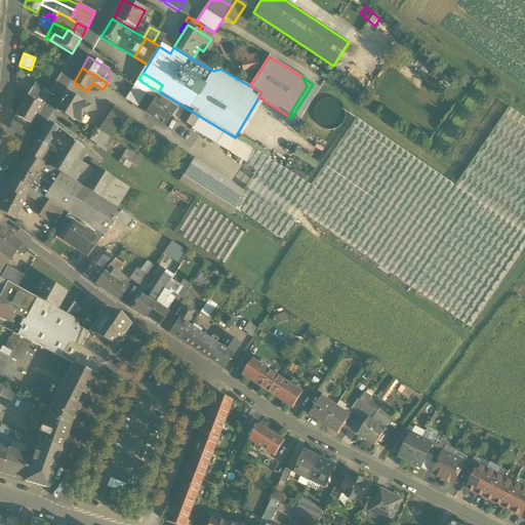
[(134,86),(146,94),(151,87),(140,81),(142,80),(138,79),(133,86),(134,87),(134,86)]
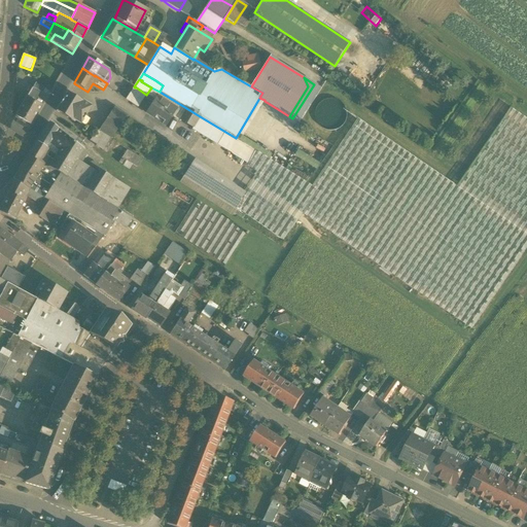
[(32,89),(42,95),(44,90),(35,83),(32,89)]
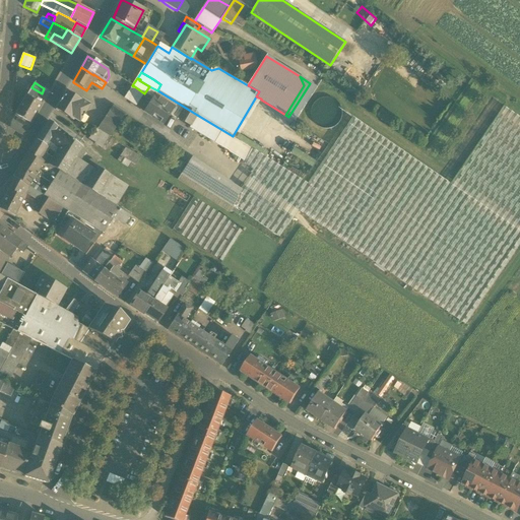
[(124,99),(136,106),(144,93),(133,85),(133,86),(132,85),(124,99)]
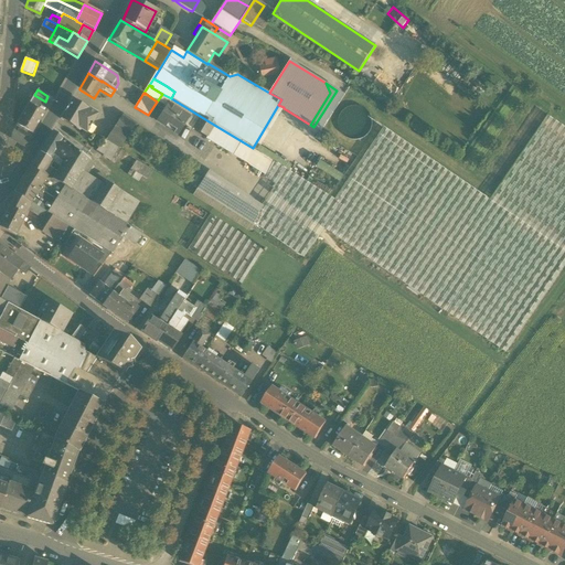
[(32,135),(33,135),(50,104),(45,102),(34,95),(17,125),(18,126),(32,135)]
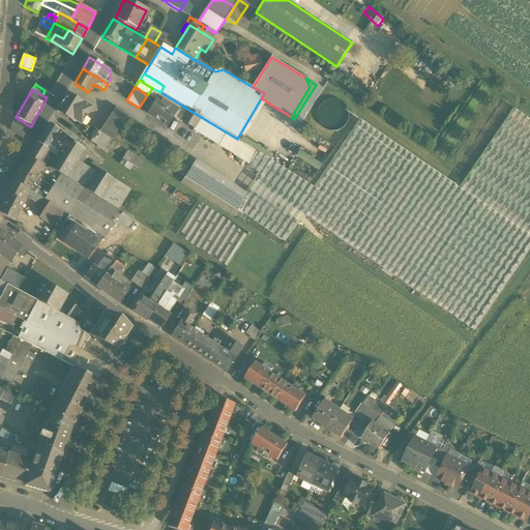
[(173,116),(180,121),(187,109),(160,92),(158,91),(155,96),(157,98),(158,97),(177,110),(173,116)]
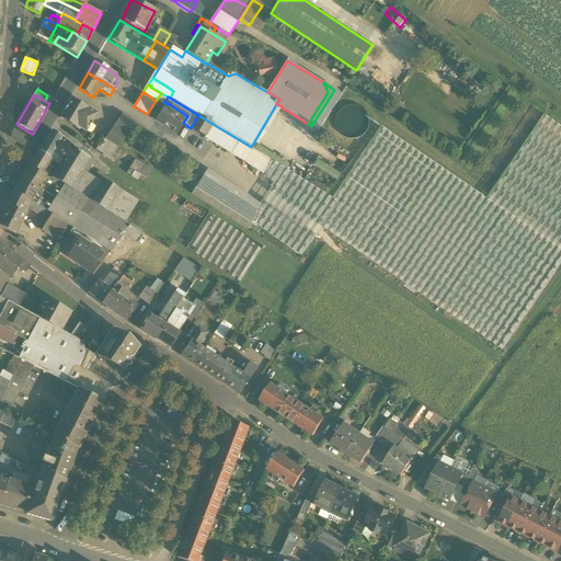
[(76,128),(77,127),(87,110),(71,100),(60,118),(76,128)]
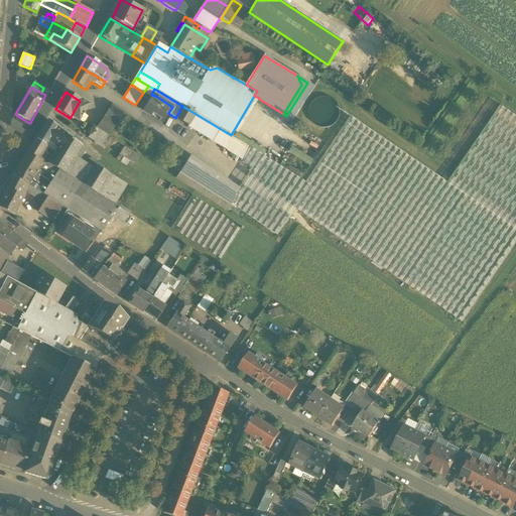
[(152,116),(162,123),(168,113),(172,107),(154,95),(153,96),(143,111),(151,116),(152,116)]
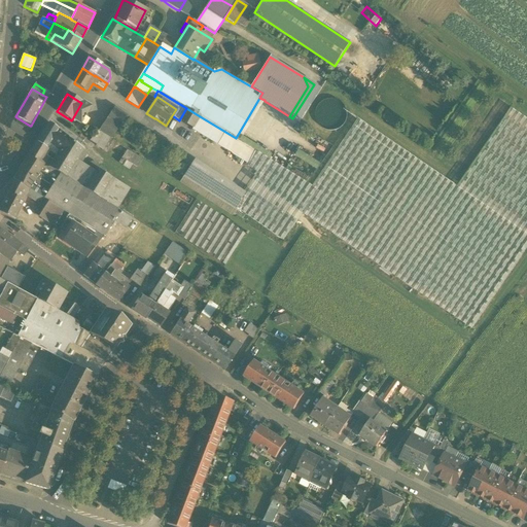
[(241,141),(265,101),(265,100),(259,98),(236,138),(241,141)]
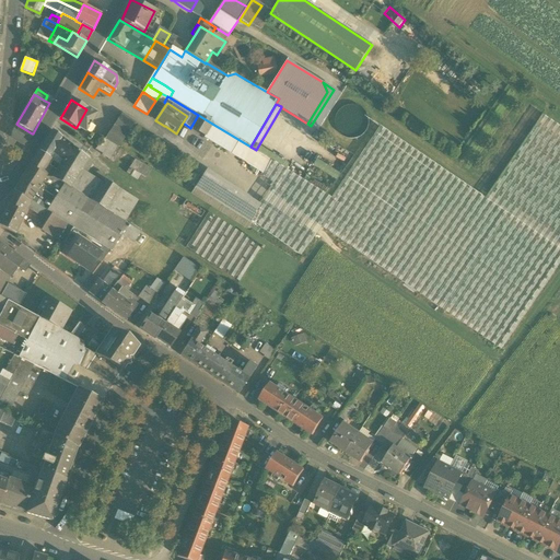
[(343,107),(338,112),(336,117),(335,124),(337,130),(341,135),(347,138),(353,139),(359,137),(364,132),(368,127),(368,120),(366,114),(362,109),(357,106),(350,105),(343,107)]
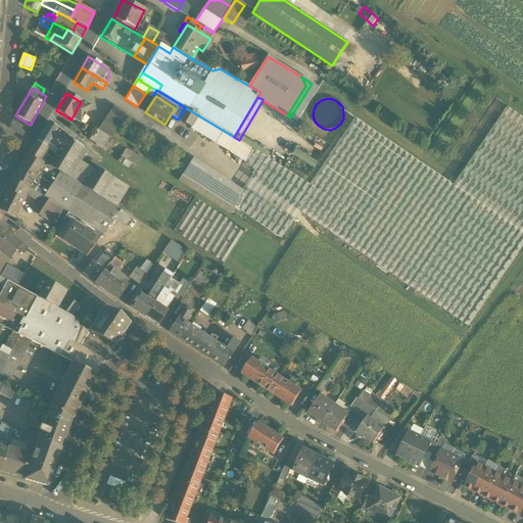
[(82,100),(81,102),(72,119),(77,123),(83,113),(85,114),(90,106),(89,106),(82,100)]
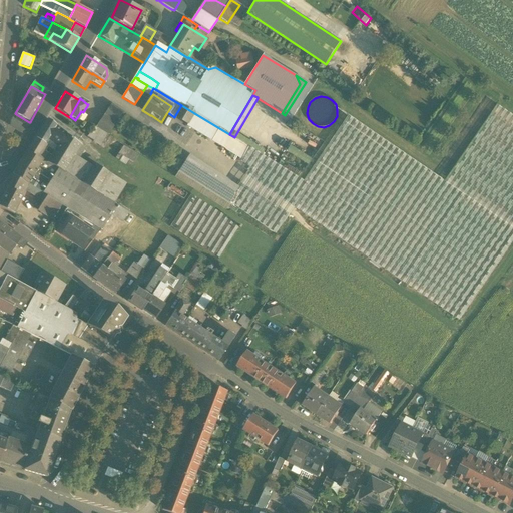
[(107,110),(104,115),(116,123),(123,112),(111,104),(109,108),(107,110)]
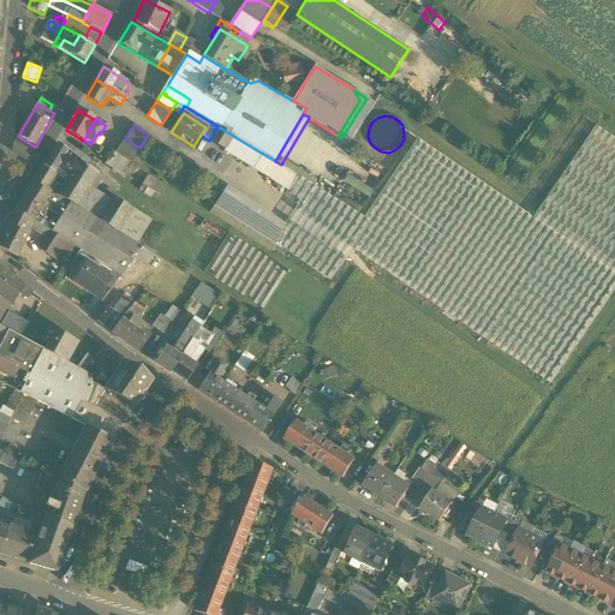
[(209,141),(226,149),(233,136),(218,126),(209,141)]
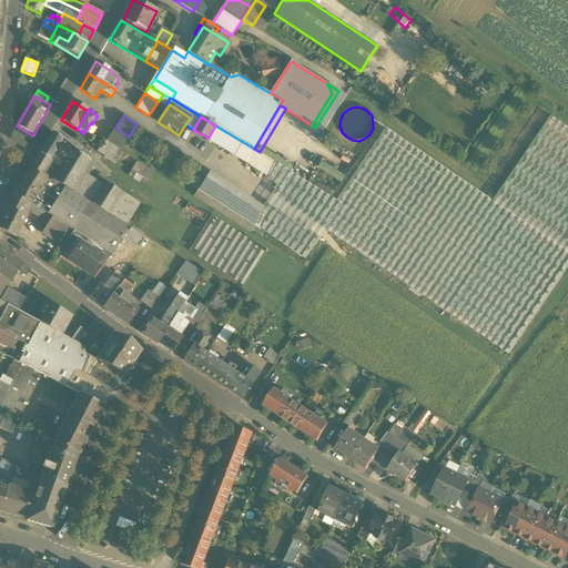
[(567,128),(550,117),(493,201),(567,252),(567,128)]
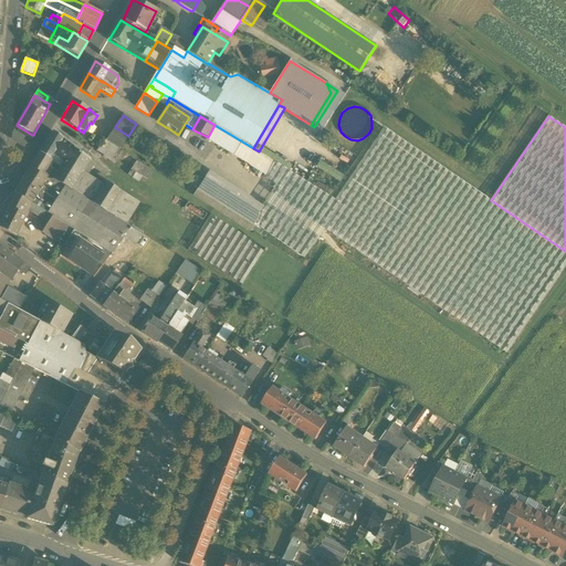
[(206,139),(233,156),(242,142),(215,125),(208,137),(206,139)]
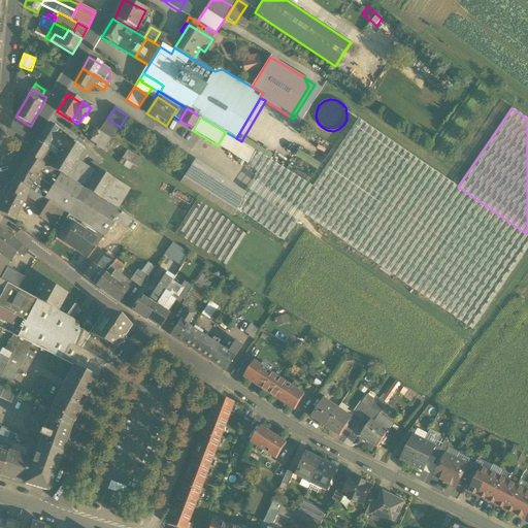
[(10,131),(21,137),(26,133),(30,126),(17,118),(11,126),(10,131)]
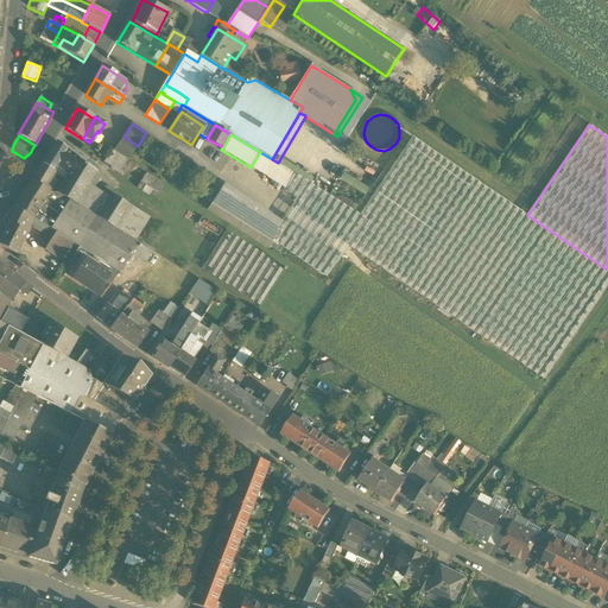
[(124,137),(114,152),(119,154),(127,160),(128,160),(138,146),(124,137)]
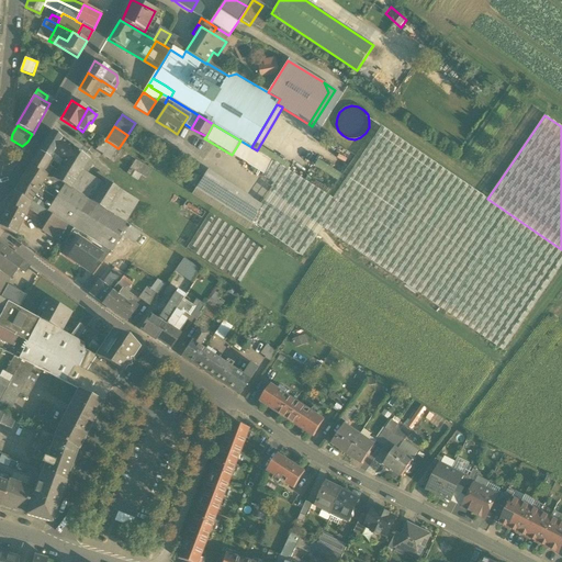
[(503,351),(561,265),(561,249),(487,199),(382,127),(334,199),(328,195),(290,171),(285,169),(274,184),(261,204),(257,211),(259,213),(253,222),(303,257),(323,227),(503,351)]
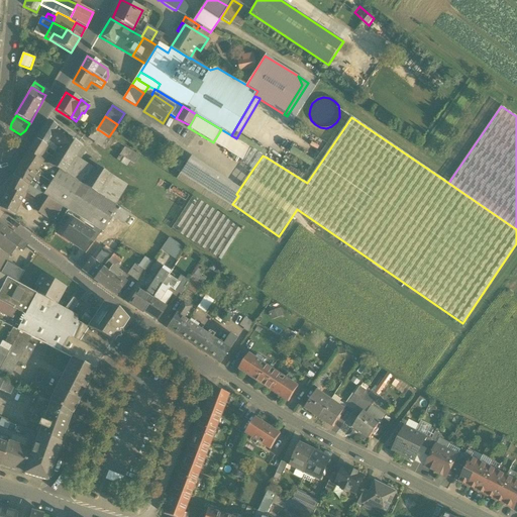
[(45,145),(48,141),(57,127),(47,121),(36,140),(45,145)]
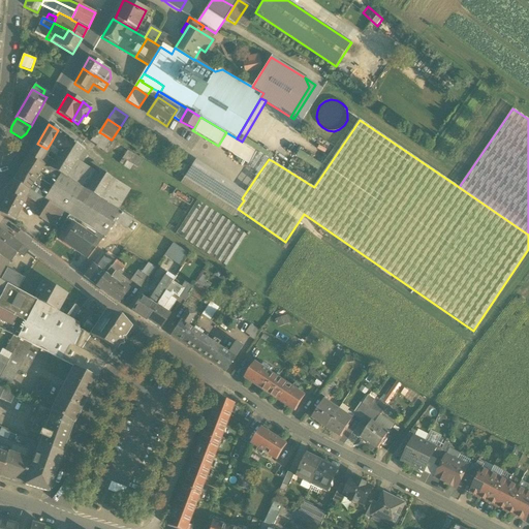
[(68,138),(58,130),(50,145),(59,152),(61,154),(65,149),(63,147),(68,138)]
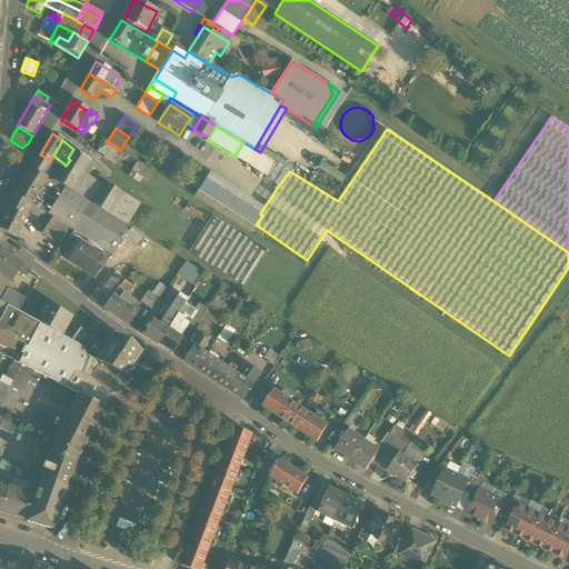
[(97,152),(103,157),(111,145),(107,142),(106,141),(97,152)]
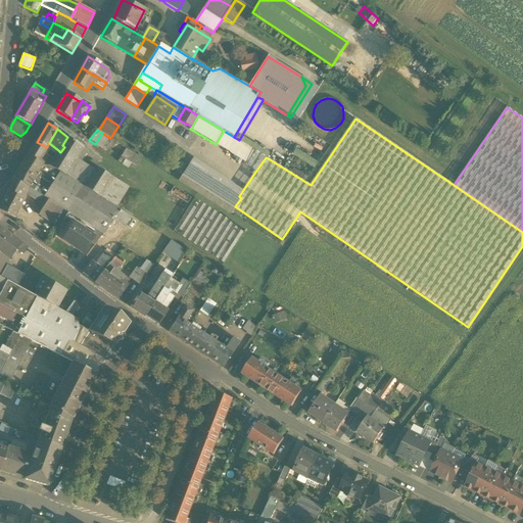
[(216,144),(247,162),(255,150),(239,140),(234,137),(224,131),(216,144)]
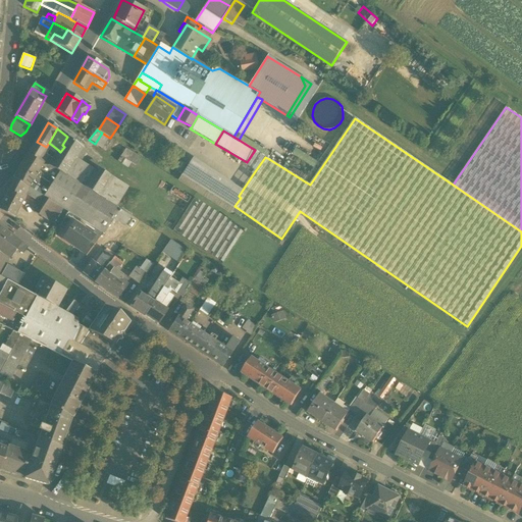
[(109,138),(102,133),(95,144),(95,145),(101,149),(109,138)]
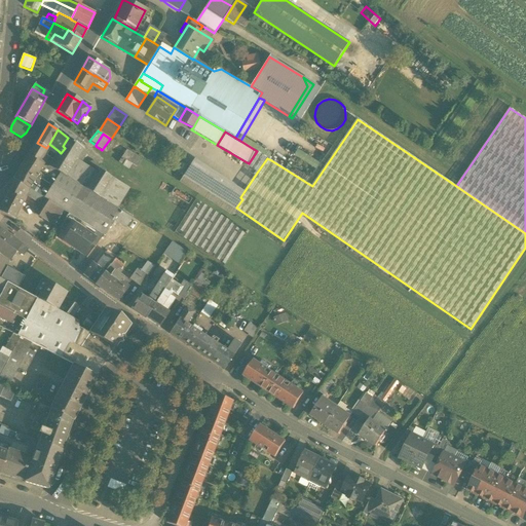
[(48,166),(66,177),(76,161),(83,149),(68,138),(63,146),(65,148),(61,153),(59,151),(51,162),(48,166)]
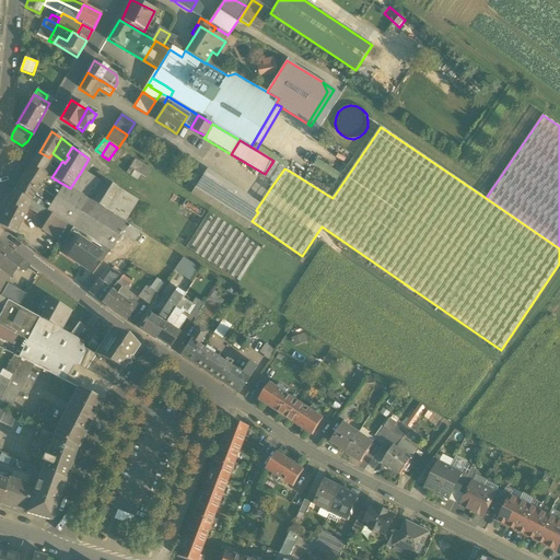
[(39,152),(36,158),(46,164),(49,158),(39,152)]
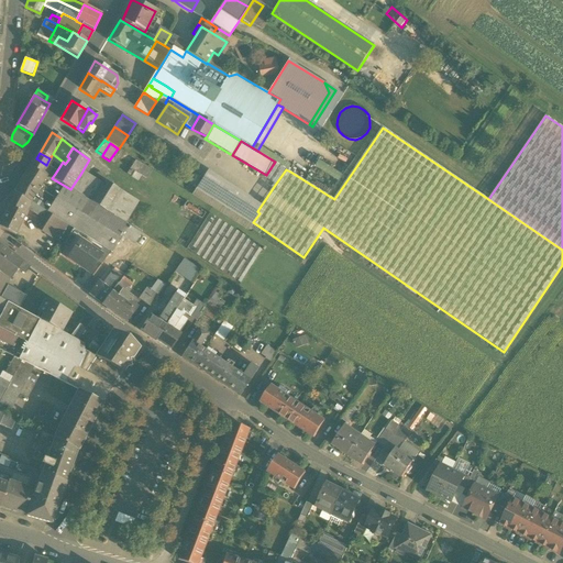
[(52,178),(55,174),(45,166),(46,165),(36,158),(31,167),(48,178),(50,177),(52,178)]
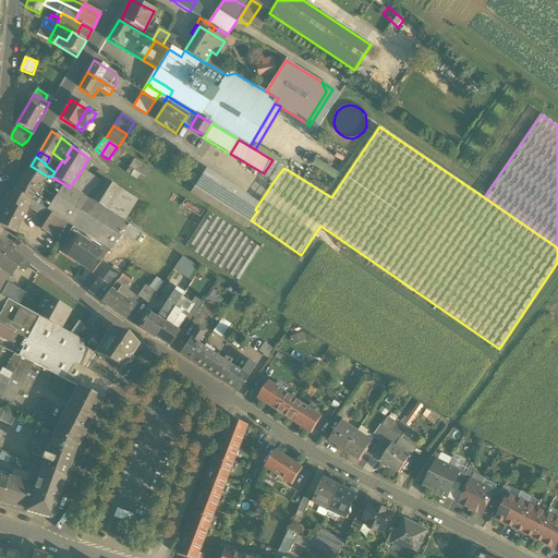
[(320,158),(316,166),(339,180),(344,171),(320,158)]
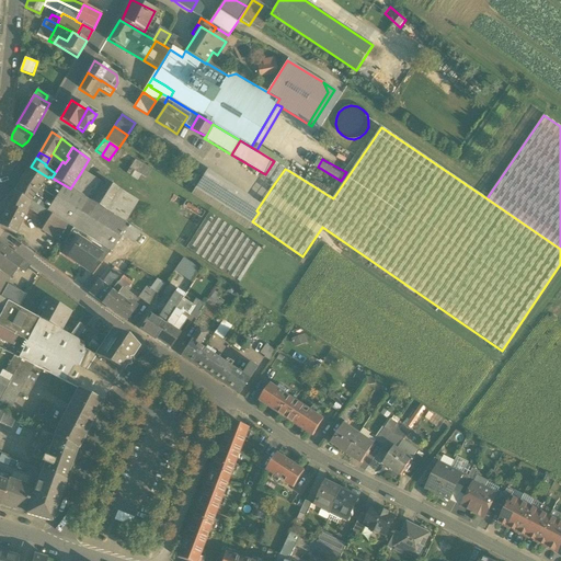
[(129,169),(145,179),(150,171),(135,161),(129,169)]
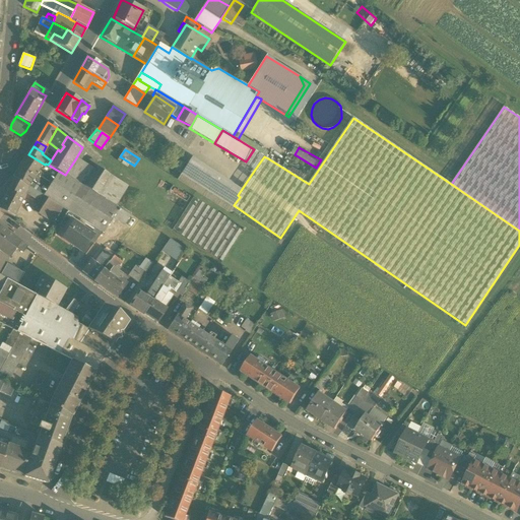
[(264,156),(254,149),(246,161),(245,164),(254,171),(264,156)]
